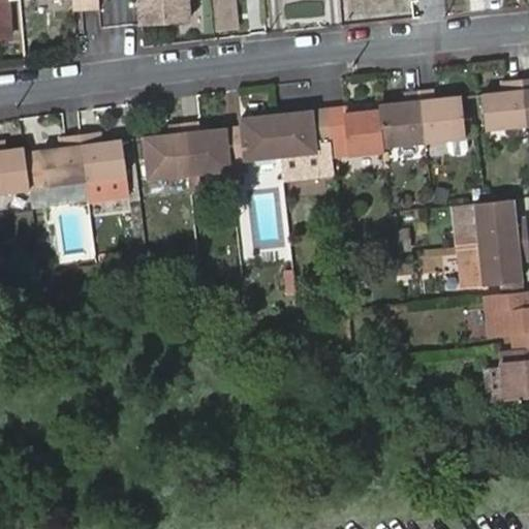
[(0,0),(0,38),(13,37),(10,0),(0,0)]
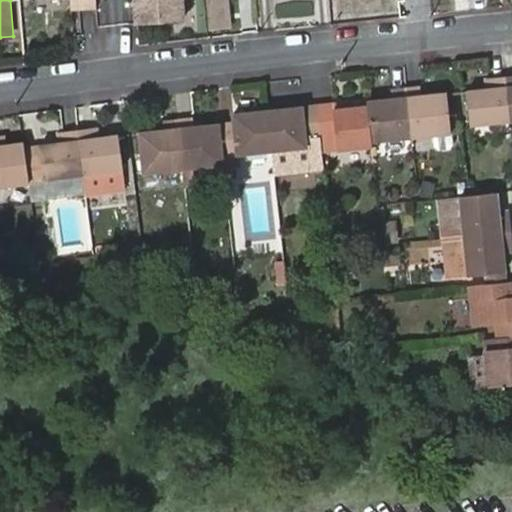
[(137,0),(139,26),(190,22),(188,0),(137,0)]
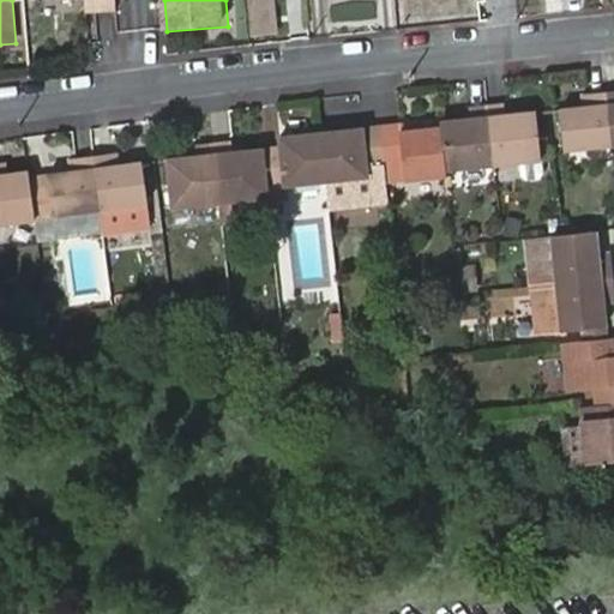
[(248,0),(251,32),(276,30),(272,0),(248,0)]
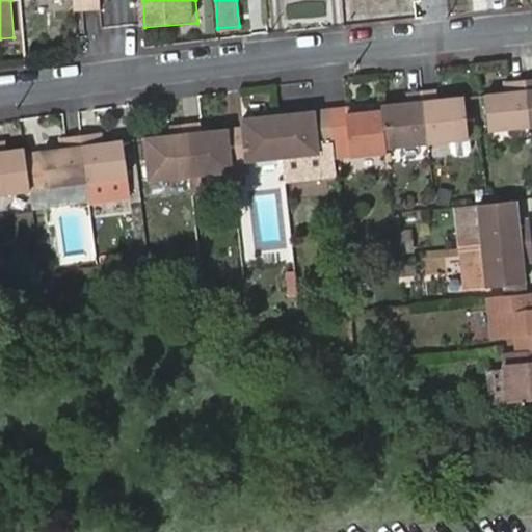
[(489,130),(529,127),(525,79),(510,80),(511,91),(485,95),(489,130)]
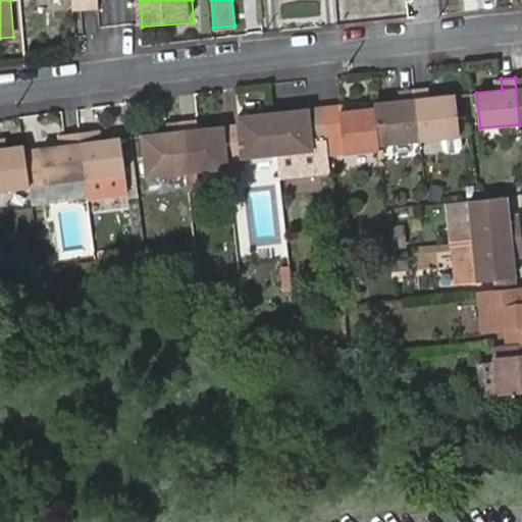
[(428,88),(413,89),(419,138),(458,133),(453,91),(429,94),(428,88)]
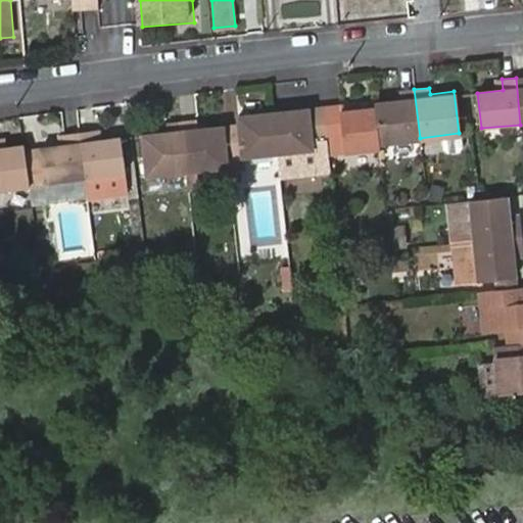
[(420,138),(414,89),(398,91),(398,98),(374,100),(375,107),(379,143),(420,138)]
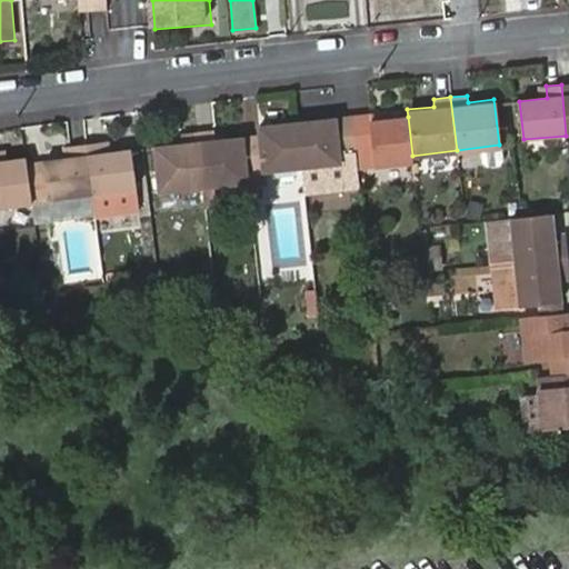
[(408,117),(407,109),(368,115),(369,120),(408,117)]
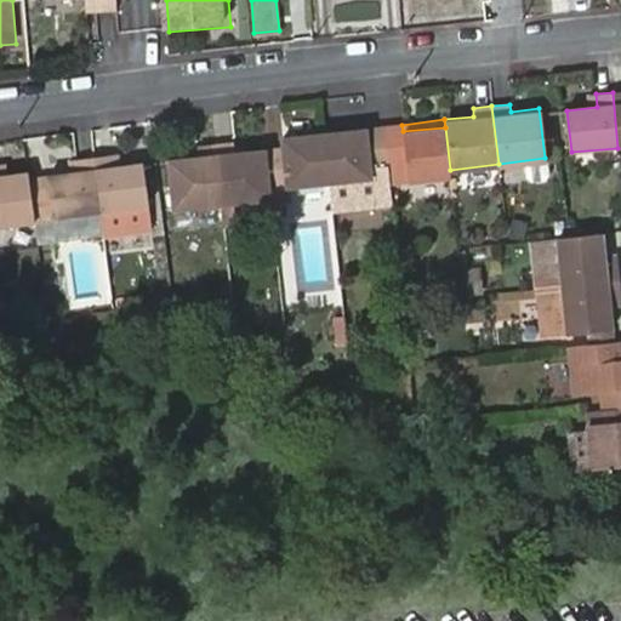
[(402,125),(383,127),(387,163),(404,161),(406,182),(451,176),(450,170),(445,127),(403,131),(402,125)]
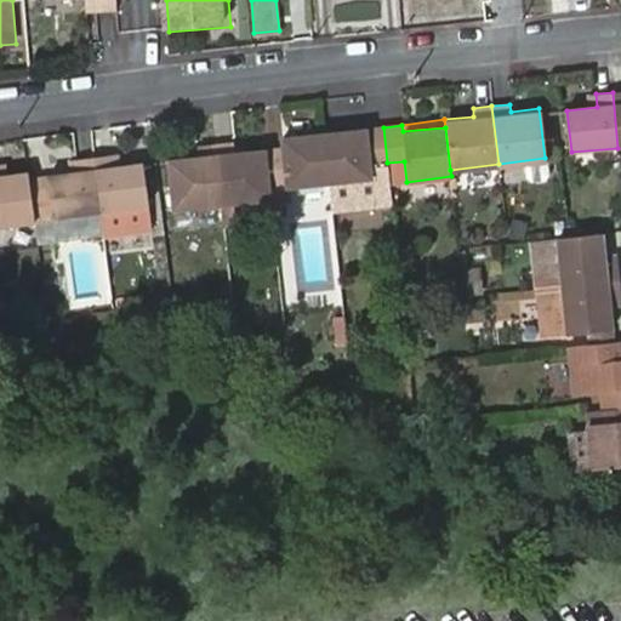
[(387,163),(383,127),(325,135),(331,183),(371,177),(370,165),(387,163)]
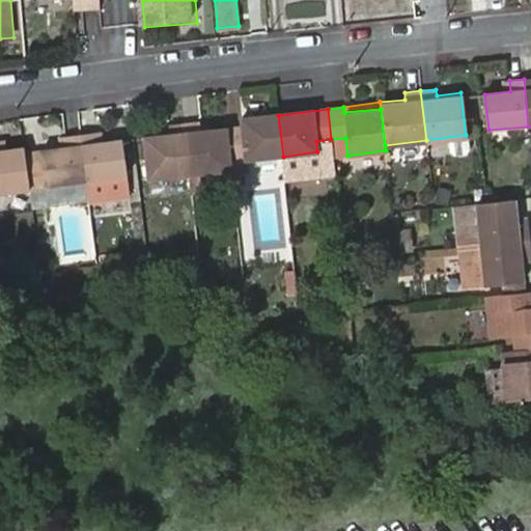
[(283,157),(278,115),(242,119),(243,126),(226,128),(230,164),(283,157)]
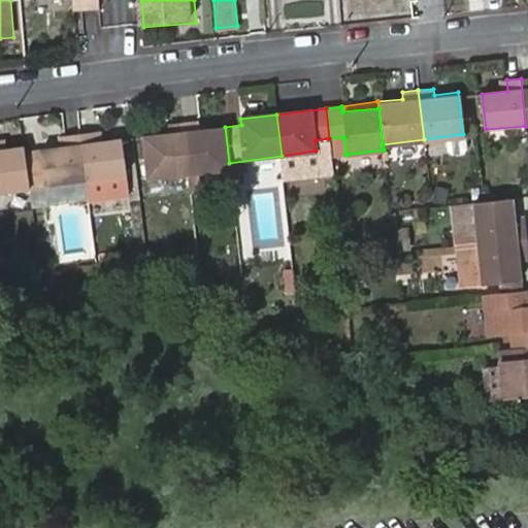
[(229,163),(225,127),(200,129),(200,121),(185,123),(191,172),(230,168),(229,163)]
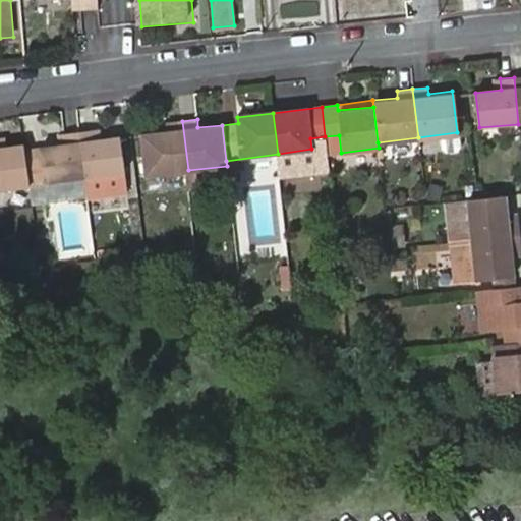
[(188,170),(182,121),(168,123),(169,131),(143,134),(148,175),(188,170)]
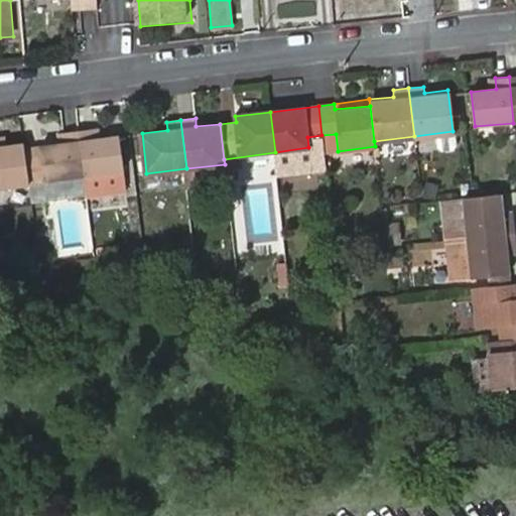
[(96,130),(80,132),(87,177),(90,200),(129,195),(126,171),(122,138),(119,137),(98,140),(96,130)]
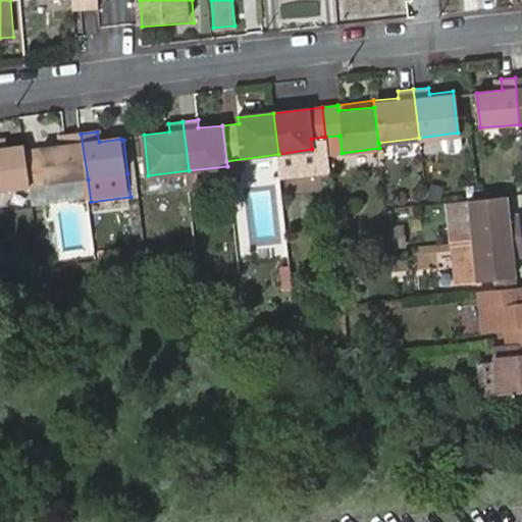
[(88,179),(81,134),(65,136),(67,147),(42,150),(44,164),(47,185),(88,179)]
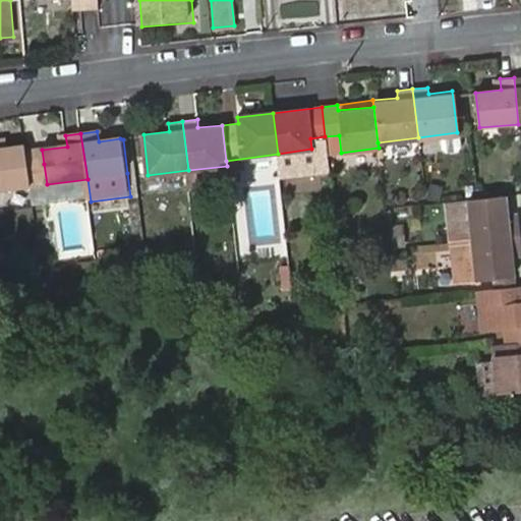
[(0,148),(9,148),(8,139),(0,140),(0,148)]
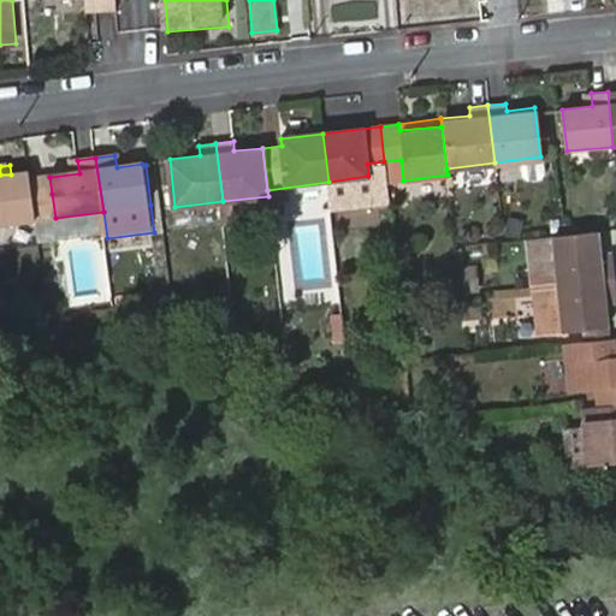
[(0,223),(36,217),(33,196),(31,181),(30,172),(11,175),(0,175),(0,223)]
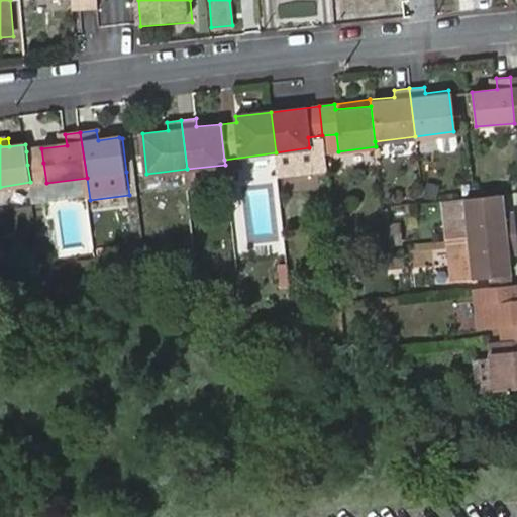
[(26,151),(27,165),(43,163),(41,148),(26,151)]
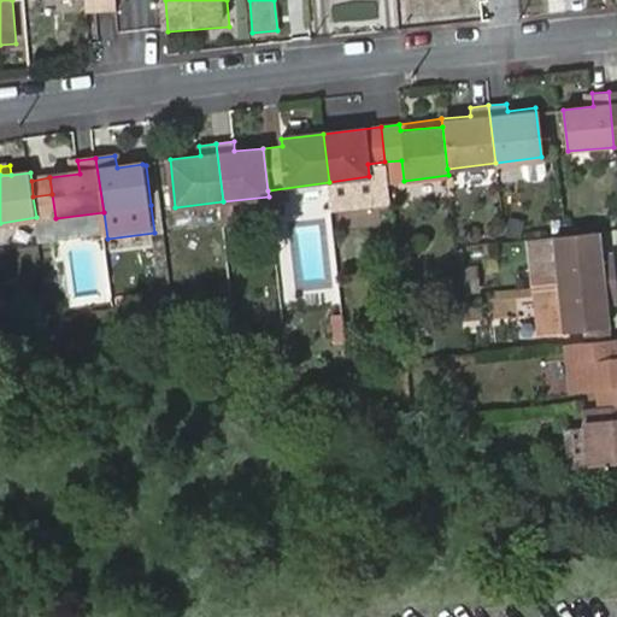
[(598,231),(563,235),(556,236),(562,285),(616,278),(615,262),(601,264),(598,231)]
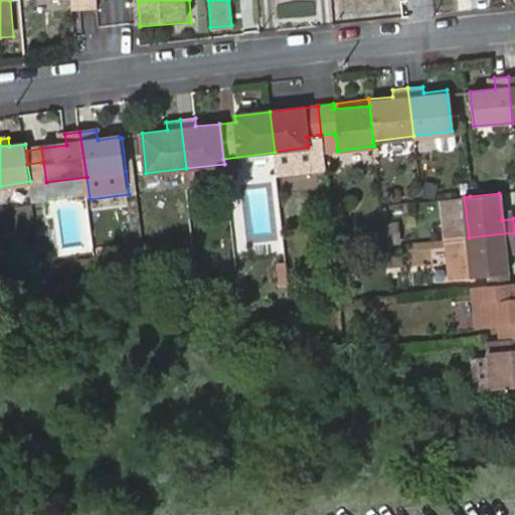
[(514,235),(514,232),(469,237),(473,277),(491,275),(507,274),(505,247),(514,246),(514,235)]
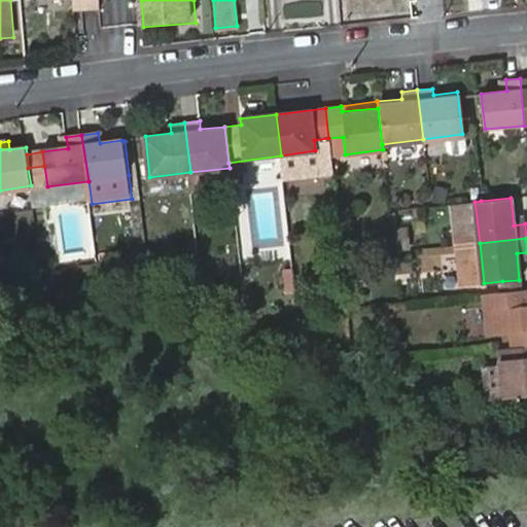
[(502,281),(503,291),(520,290),(519,280),(502,281)]
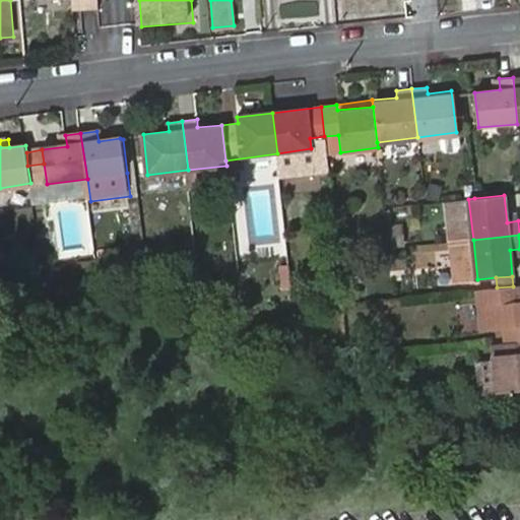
[(499,344),(519,341),(519,284),(513,286),(497,287),(478,289),(483,330),(497,329),(499,344)]
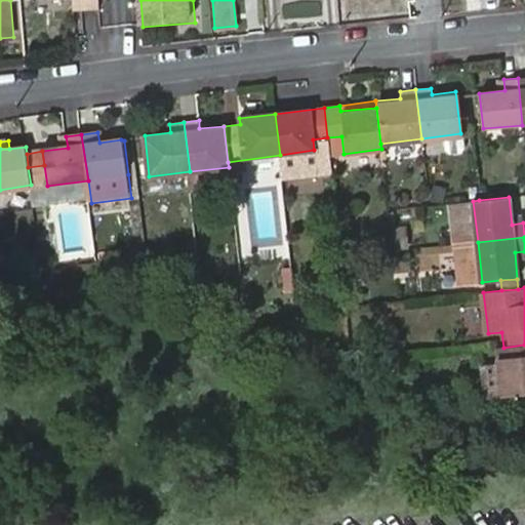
[(524,395),(524,345),(503,348),(497,348),(499,364),(483,365),(487,399),(524,395)]
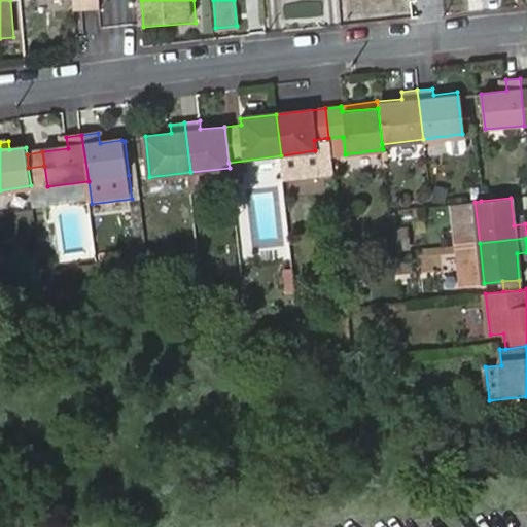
[(304,359),(306,377),(317,376),(316,357),(304,359)]
